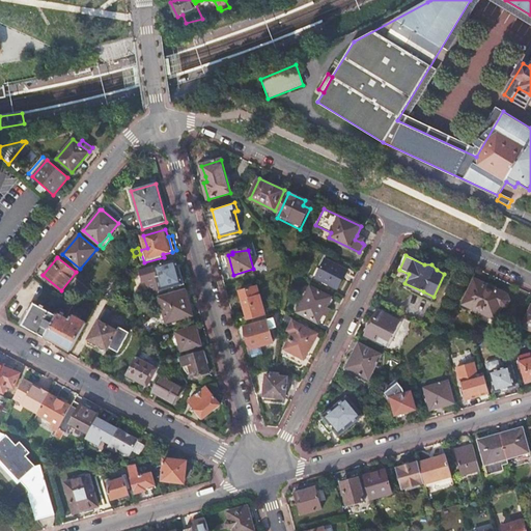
[(180,276),(176,259),(154,266),(139,270),(148,292),(180,285),(178,278),(180,276)]
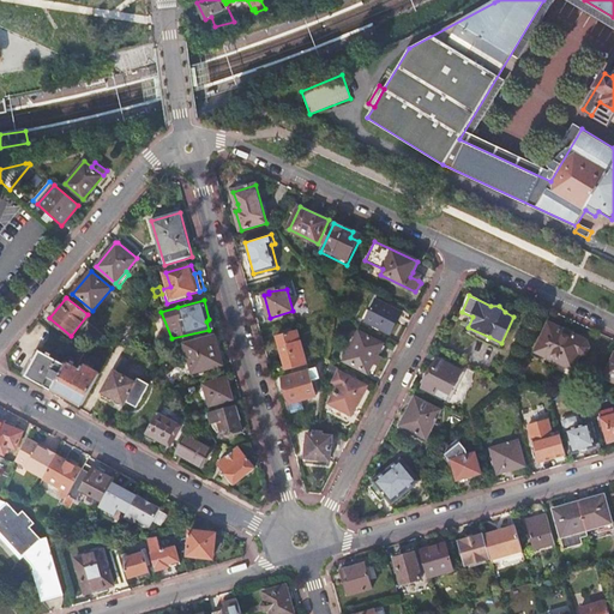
[(402,313),(377,300),(366,321),(391,333),(402,313)]
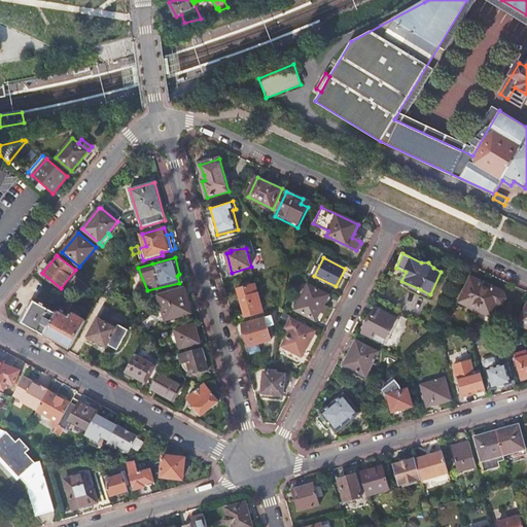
[(480,312),(492,317),(497,306),(503,304),(506,297),(503,292),(471,277),(459,302),(480,312)]
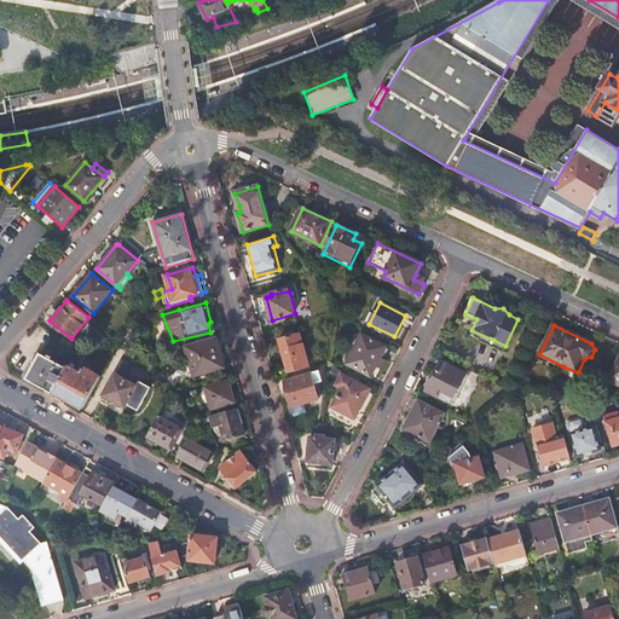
[(300,334),(279,340),(289,374),(310,368),(300,334)]
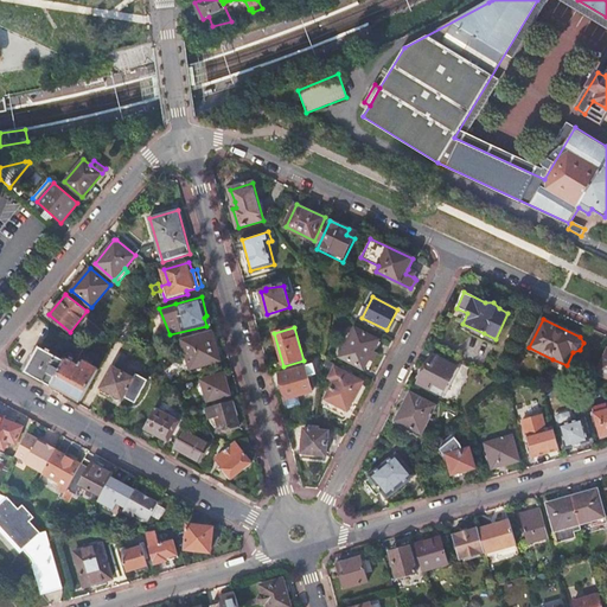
[(378,340),(356,328),(340,357),(364,369),(369,358),(374,360),(377,352),(374,350),(378,340)]
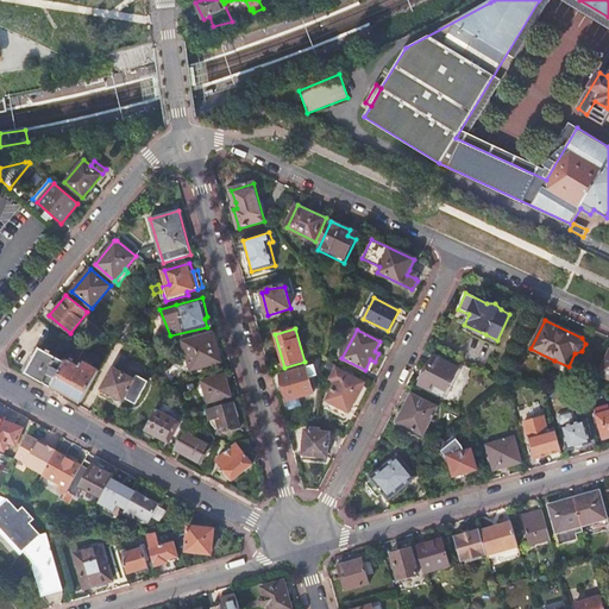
[(220,362),(212,332),(182,340),(189,364),(207,359),(209,365),(220,362)]
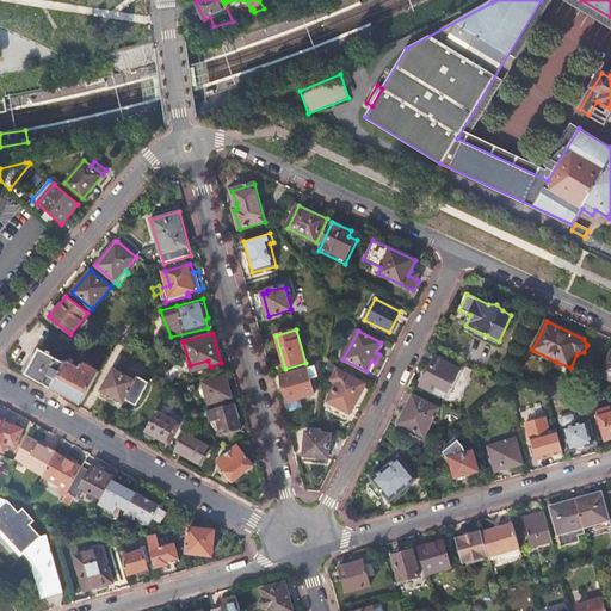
[(497,346),(499,341),(487,335),(485,341),(497,346)]
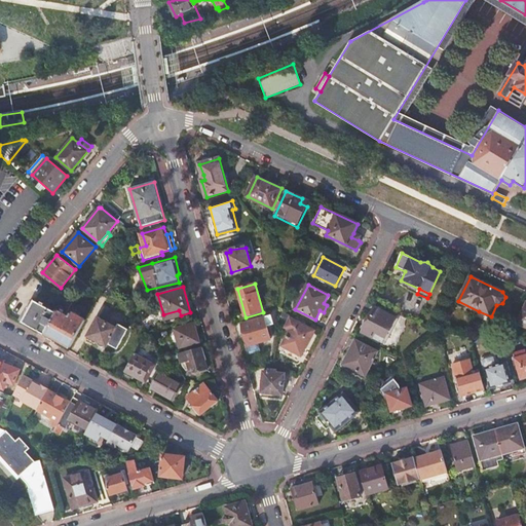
[(64,300),(59,296),(51,309),(43,305),(44,303),(41,302),(40,303),(34,300),(23,322),(44,335),(63,302),(64,300)]
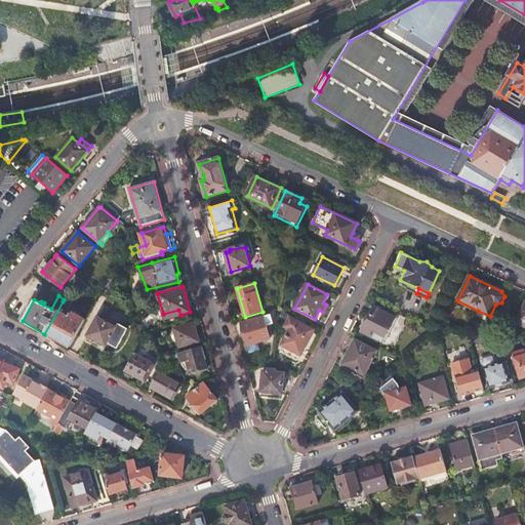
[(63,301),(44,334),(52,338),(53,336),(71,346),(86,318),(72,311),(69,318),(66,317),(69,306),(63,301)]
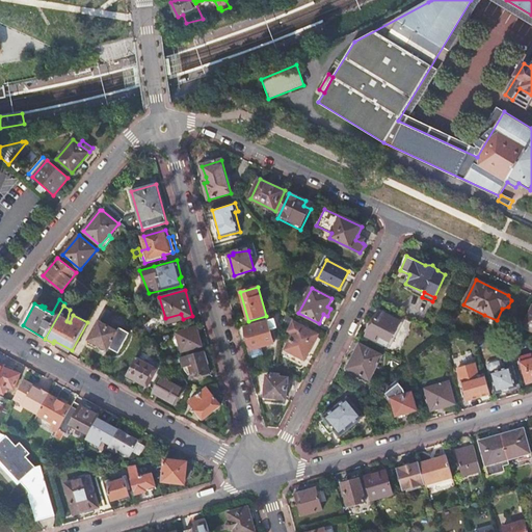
[(380,337),(391,342),(401,321),(379,311),(367,336),(377,342),(380,337)]
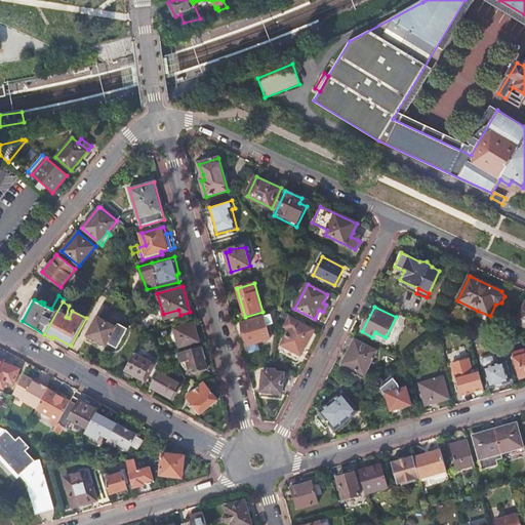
[(164,319),(180,315),(178,310),(163,314),(164,319)]
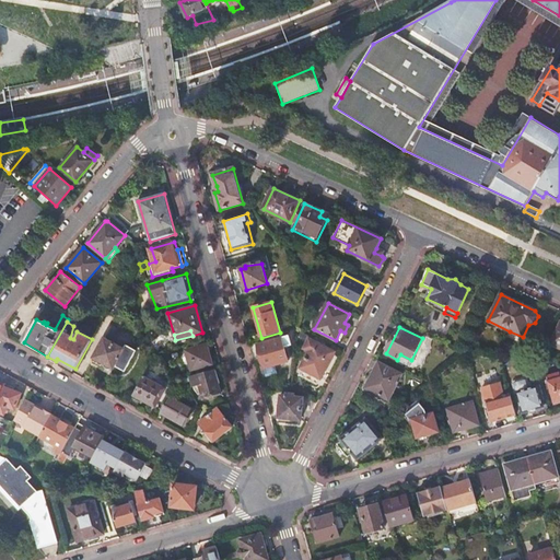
[(520,342),(523,337),(510,331),(508,337),(520,342)]
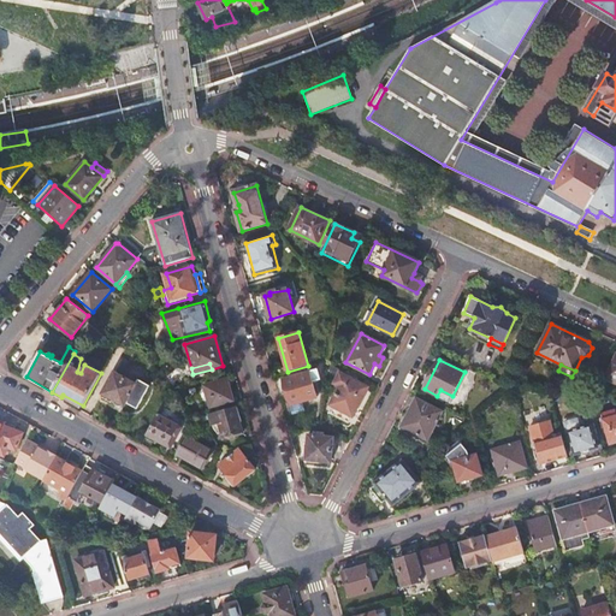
[(291,404),(303,401),(317,397),(312,381),(320,379),(318,372),(319,372),(318,369),(284,379),(291,404)]
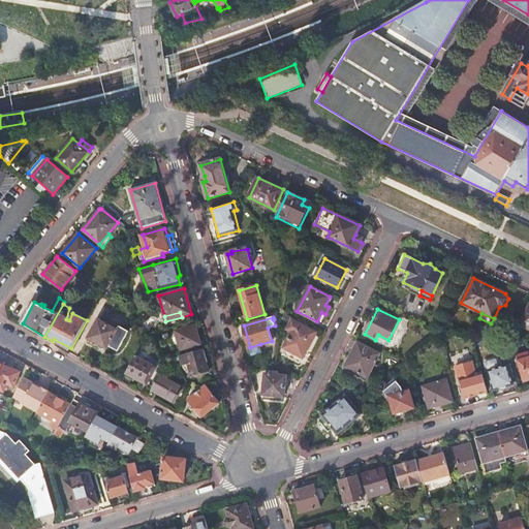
[(88,338),(107,348),(109,345),(118,350),(129,331),(120,327),(118,330),(99,319),(88,338)]
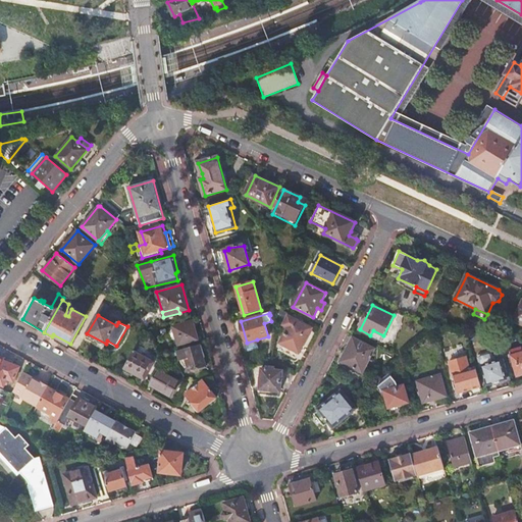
[(312,327),(289,315),(283,324),(289,327),(280,343),(282,344),(279,350),(296,358),(300,353),(312,327)]
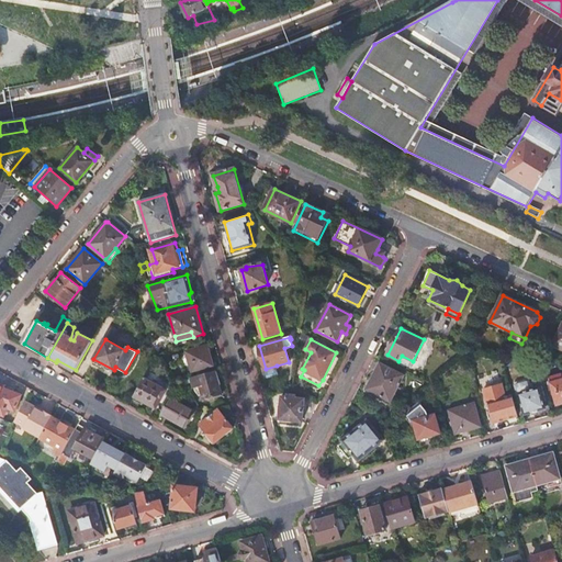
[(213,366),(208,346),(187,351),(192,371),(213,366)]
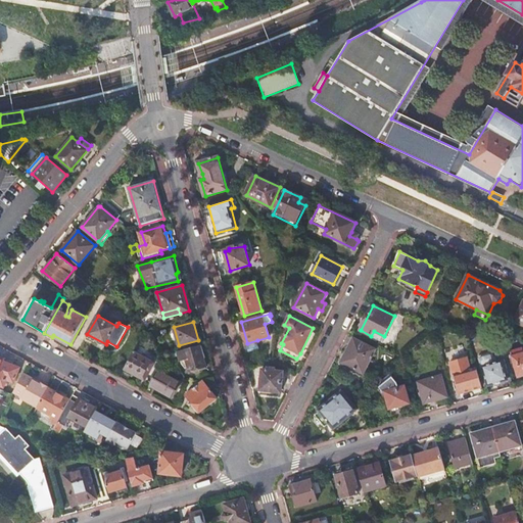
[(155,336),(153,328),(147,330),(152,337),(155,336)]
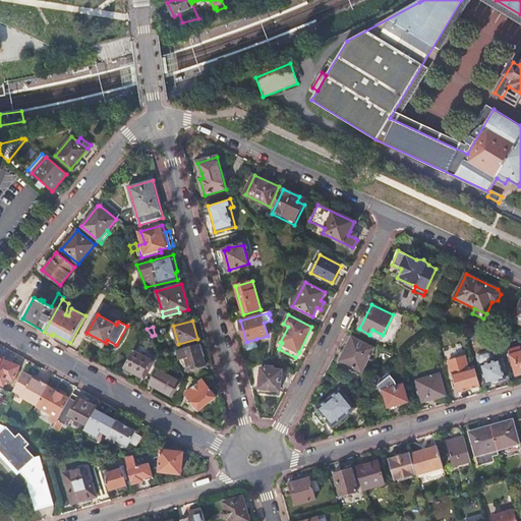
[(380,340),(383,335),(372,330),(369,335),(380,340)]
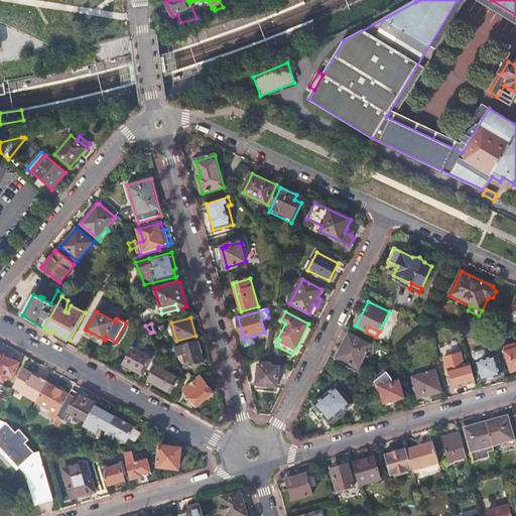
[(371,345),(350,334),(338,358),(358,368),(366,354),(367,354),(368,352),(367,352),(371,345)]
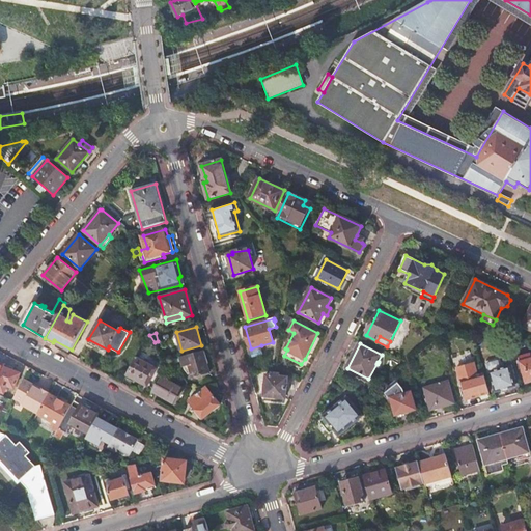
[(262,352),(261,345),(251,348),(250,350),(252,355),(262,352)]
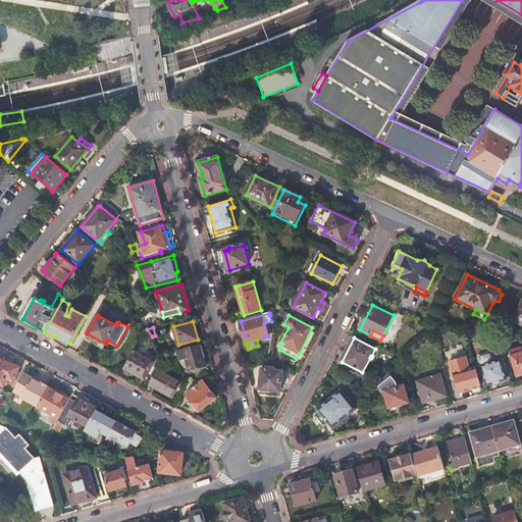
[(138,345),(124,368),(145,378),(153,362),(142,356),(146,349),(138,345)]
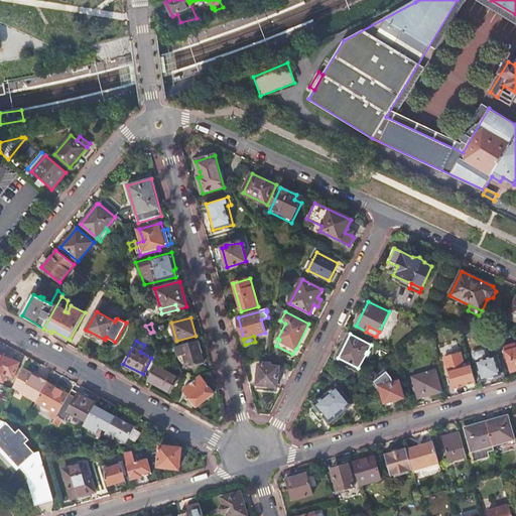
[(204,363),(198,341),(175,347),(177,357),(183,356),(187,368),(204,363)]
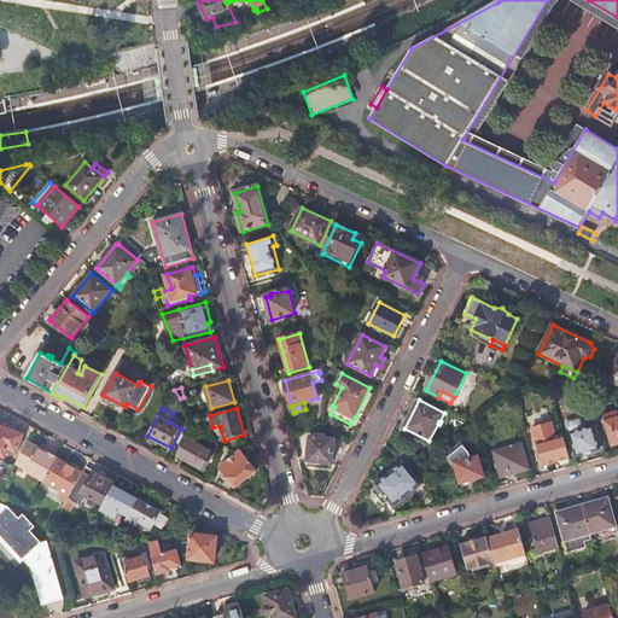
[(617,412),(617,409),(604,413),(612,444),(617,442),(617,412)]
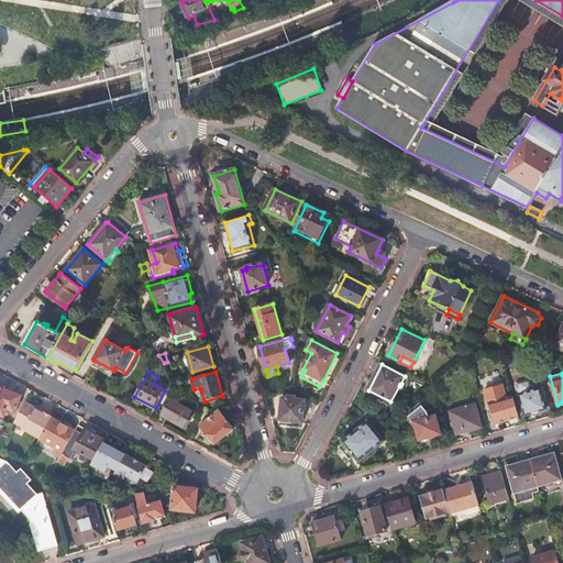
[(0,415),(3,417),(7,409),(14,412),(20,396),(12,393),(13,390),(8,388),(7,390),(3,389),(1,385),(0,385),(0,415)]
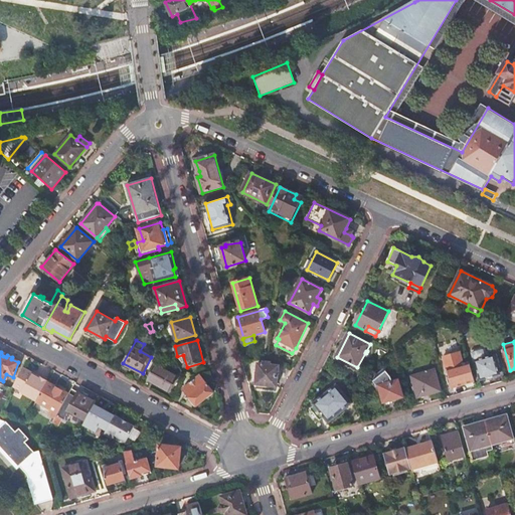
[(475,381),(470,362),(464,363),(460,352),(444,356),(453,387),(475,381)]
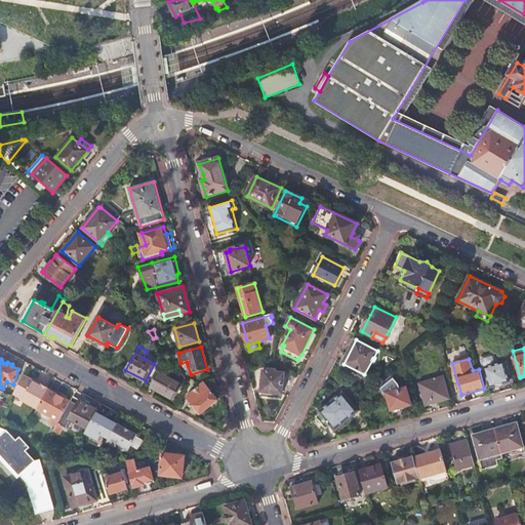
[(503,361),(484,367),(490,387),(510,380),(503,361)]
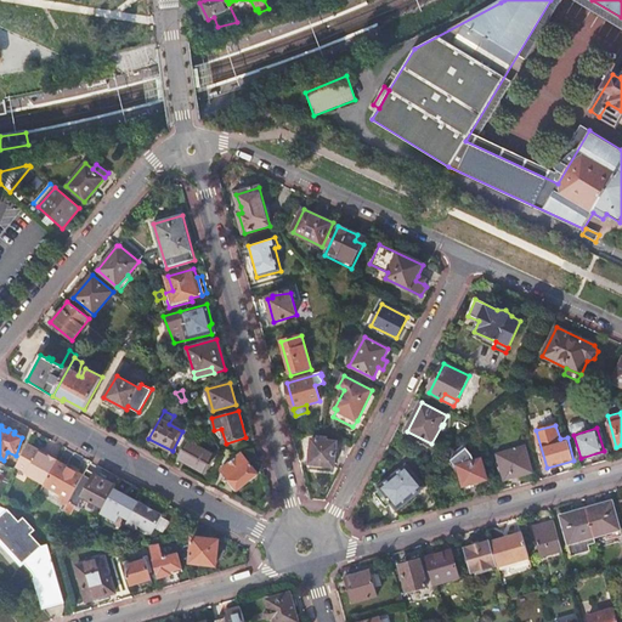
[(337,441),(317,436),(317,440),(312,439),(310,467),(335,467),(337,441)]
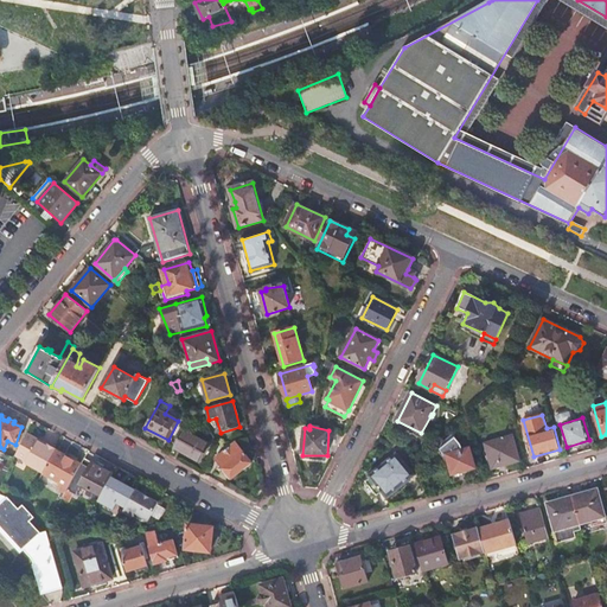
[(209,445),(183,430),(173,447),(199,461),(209,445)]
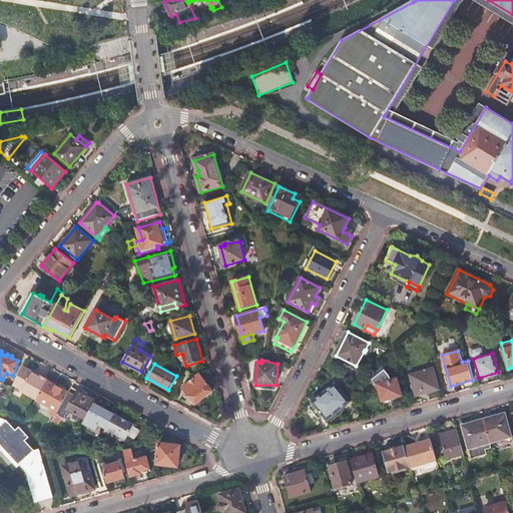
[(24,367),(12,385),(21,391),(35,400),(46,381),(24,367)]
